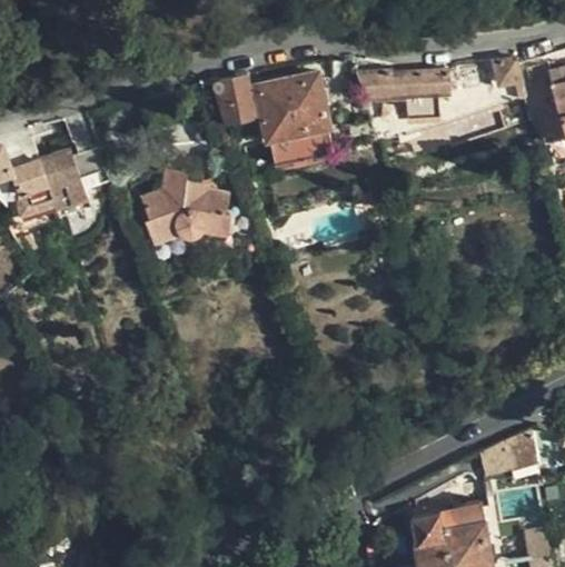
[(355,71),(365,99),(406,95),(409,115),(438,113),(438,92),(452,91),(513,81),(517,97),(524,95),(516,55),(492,58),(447,67),(392,71),(390,68),(355,71)]
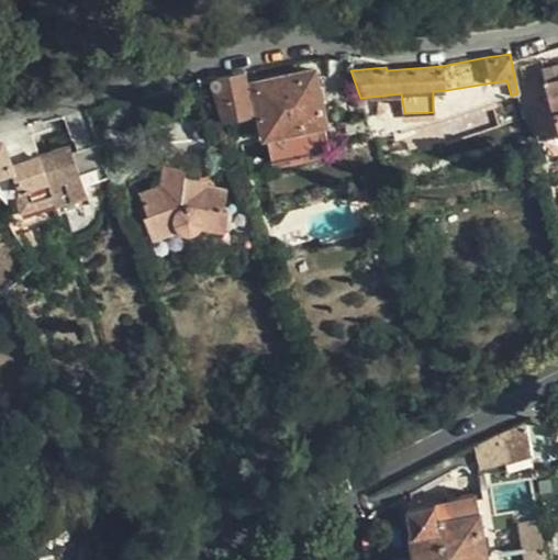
[(312,73),(254,84),(270,160),(327,148),(312,73)]
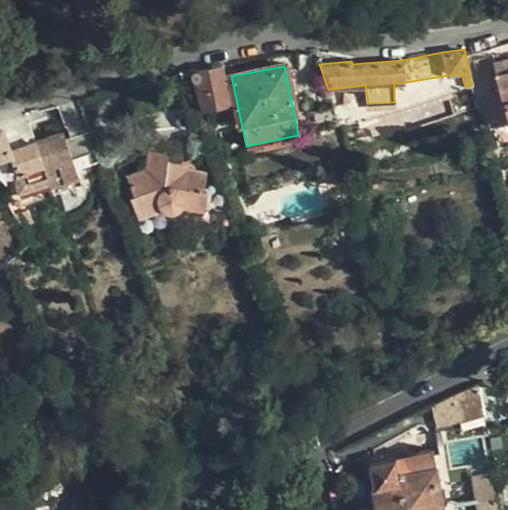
[(189,73),(202,110),(233,104),(225,67),(189,73)]
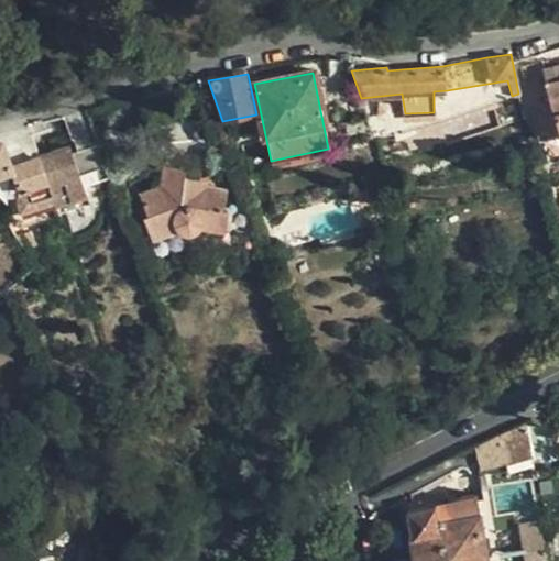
[(558,77),(547,80),(558,127),(558,77)]
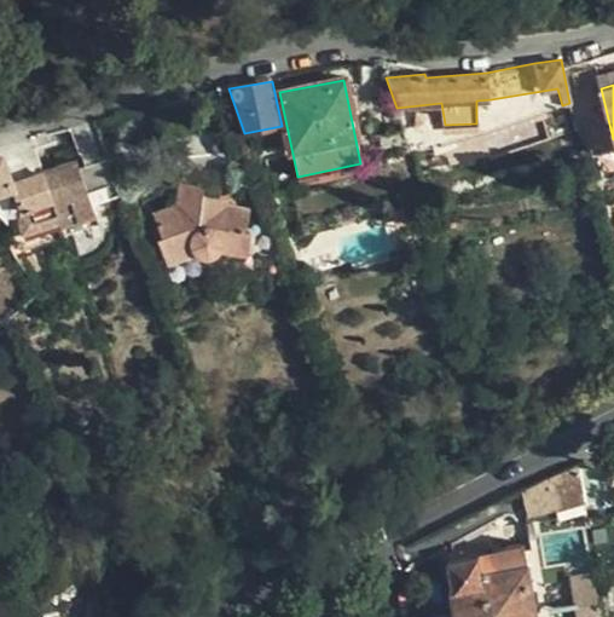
[(0,194),(12,190),(11,185),(1,159),(0,159),(0,194)]
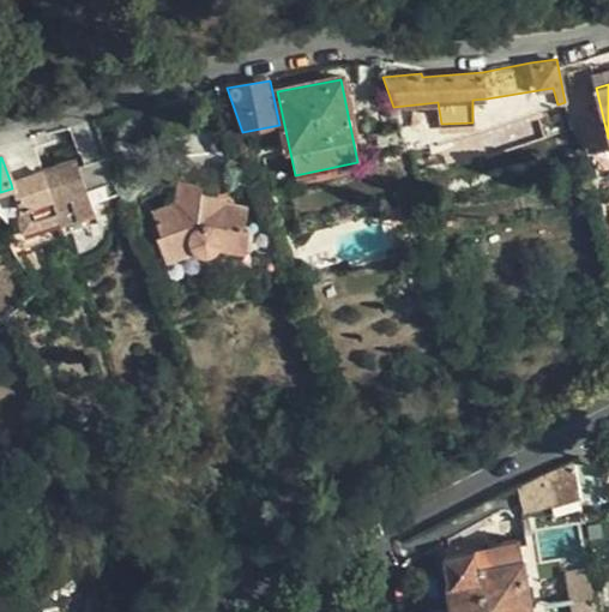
[(76,161),(11,184),(12,189),(19,209),(28,207),(37,233),(59,226),(62,234),(97,221),(76,161)]
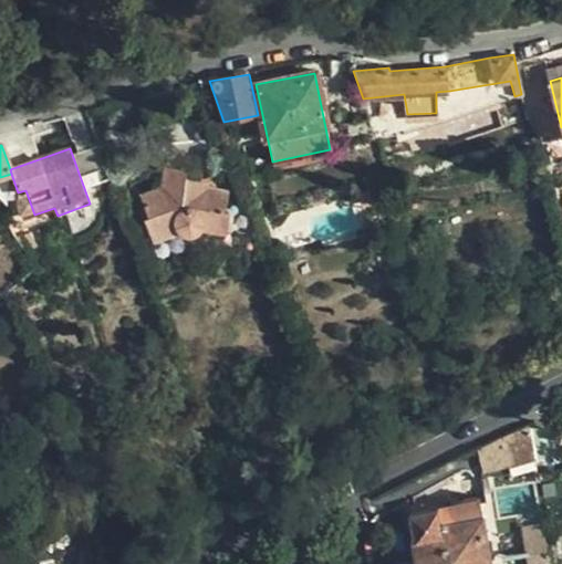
[(144,218),(152,240),(179,229),(184,232),(189,232),(196,231),(200,228),(225,231),(228,209),(225,210),(227,191),(200,188),(200,183),(185,179),(186,171),(164,169),(160,188),(142,197),(148,217),(144,218)]
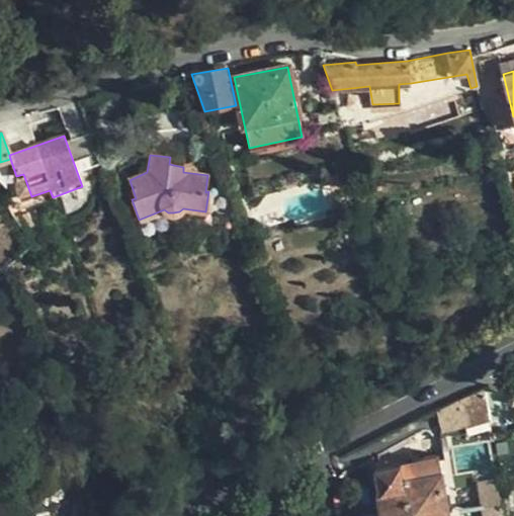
[(456,401),(464,429),(488,422),(479,394),(456,401)]
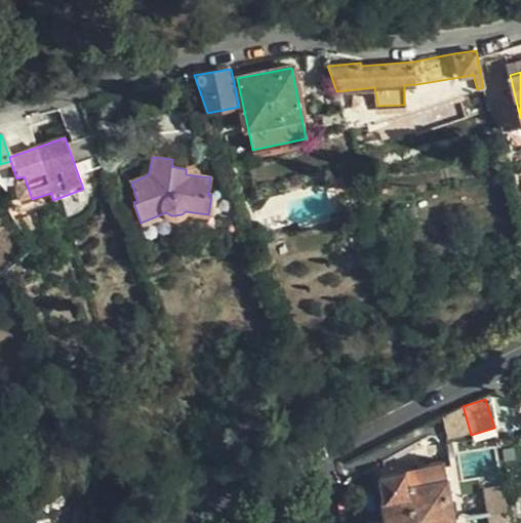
[(379,476),(389,522),(453,522),(441,464),(379,476)]
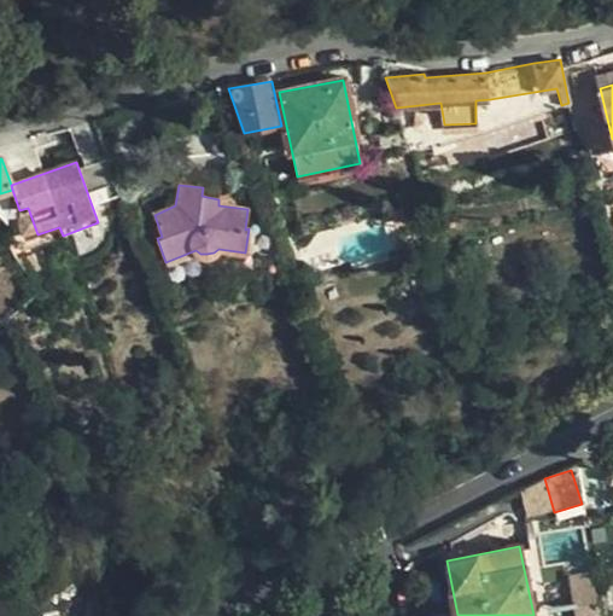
[(591,615),(587,570),(568,573),(572,615),(591,615)]
